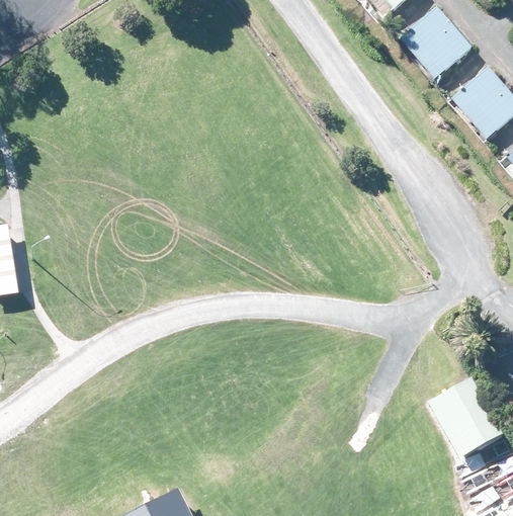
[(366,0),(379,15),(398,0),(366,0)]
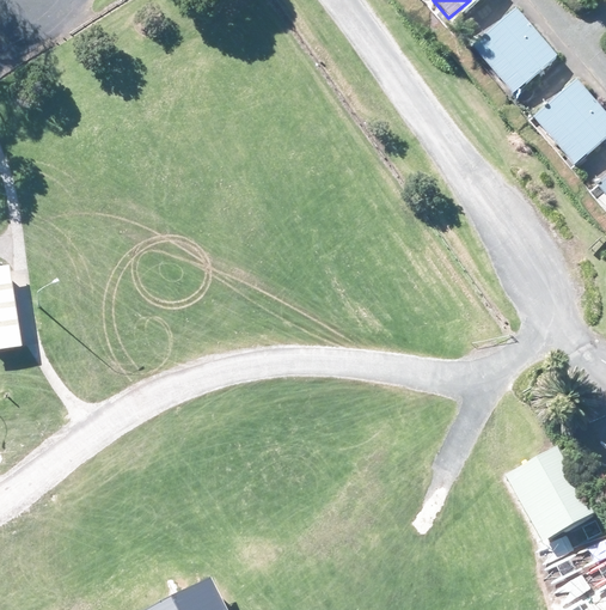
[(513,6),(466,43),(503,90),(550,53),(513,6)]
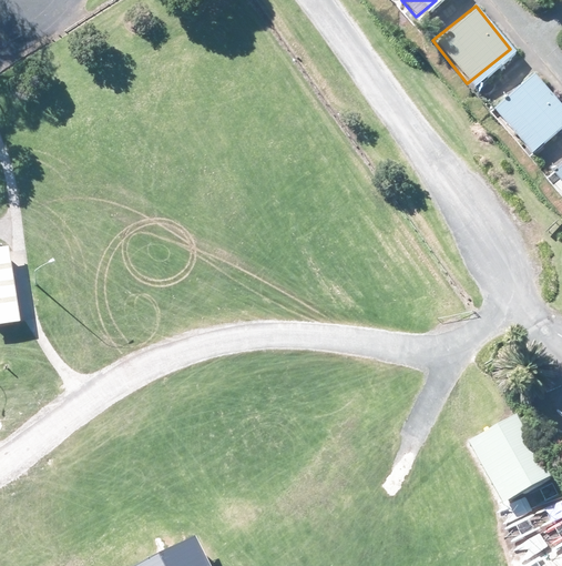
[(493,104),(529,148),(561,119),(561,108),(532,72),(493,104)]
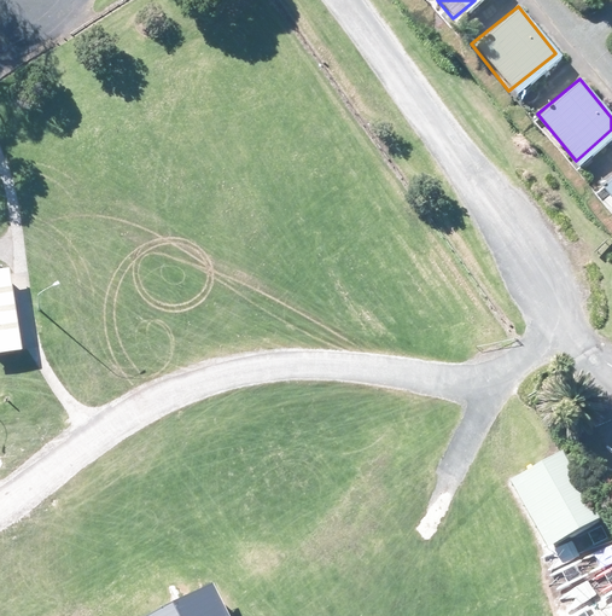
[(611,168),(598,180),(611,199),(611,168)]
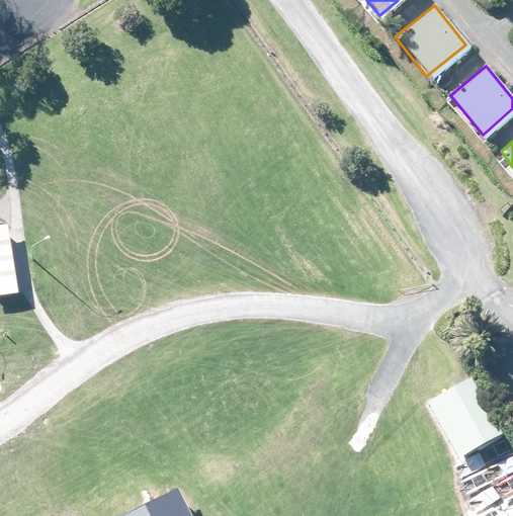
[(0,294),(18,291),(8,225),(0,226),(0,294)]
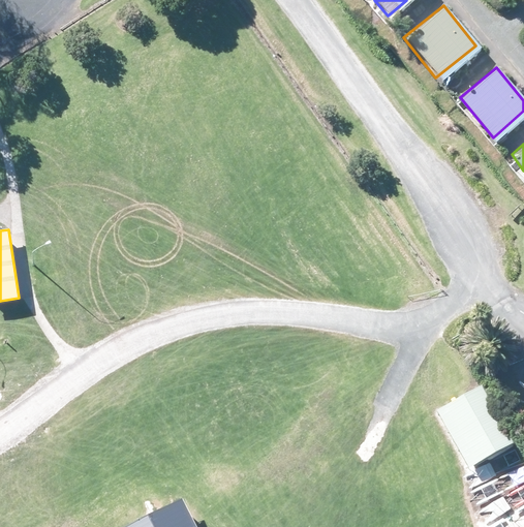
[(436,409),(467,467),(513,442),(482,385),(436,409)]
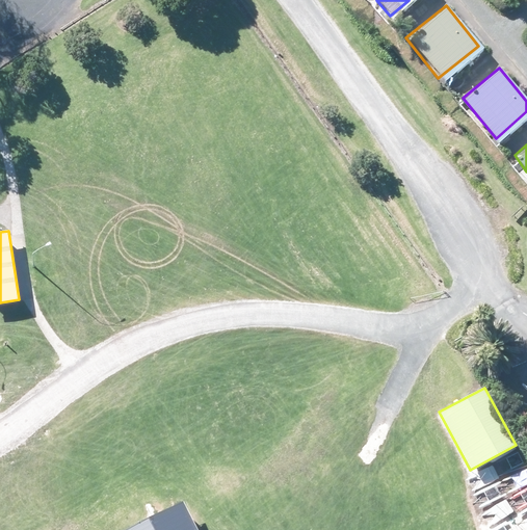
[(199,529),(186,504),(133,529),(199,529)]
